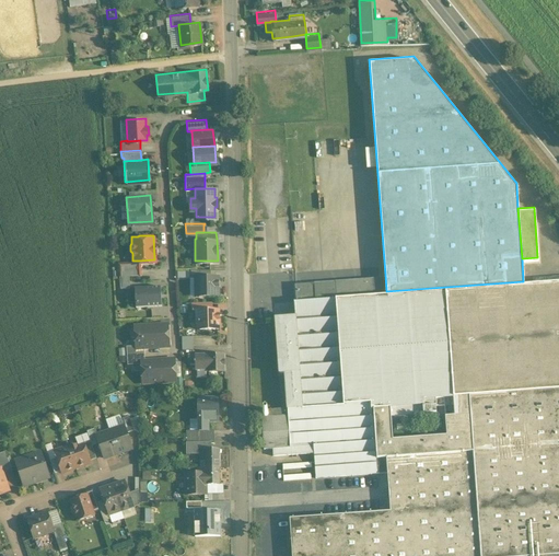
[(132,261),(118,261),(118,274),(128,273),(128,266),(139,265),(139,261),(132,261)]
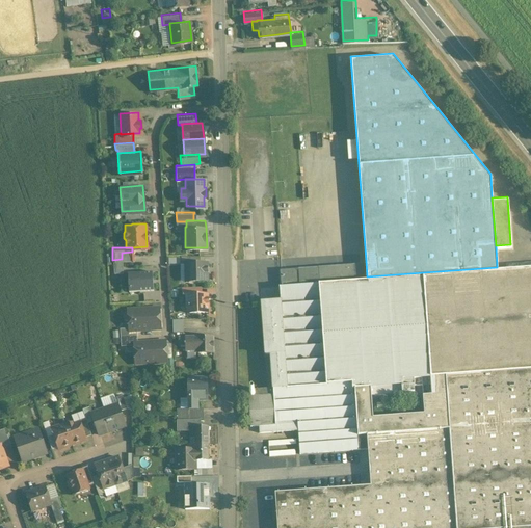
[(530,258),(506,261),(507,267),(530,264),(530,258)]
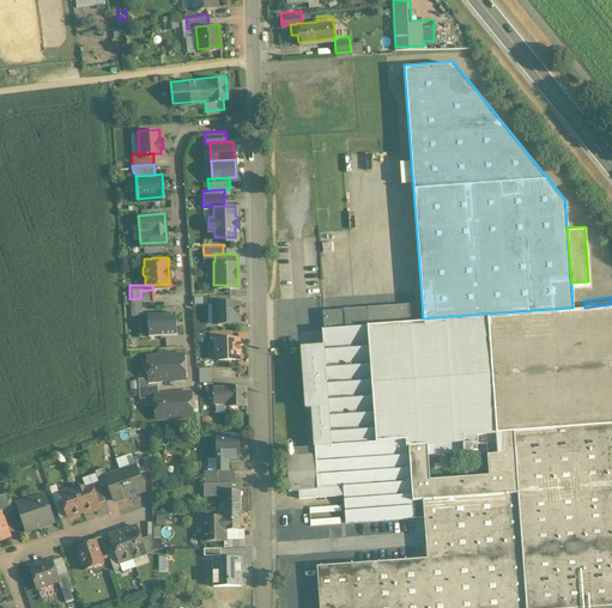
[(140,298),(129,299),(131,312),(141,312),(140,298)]
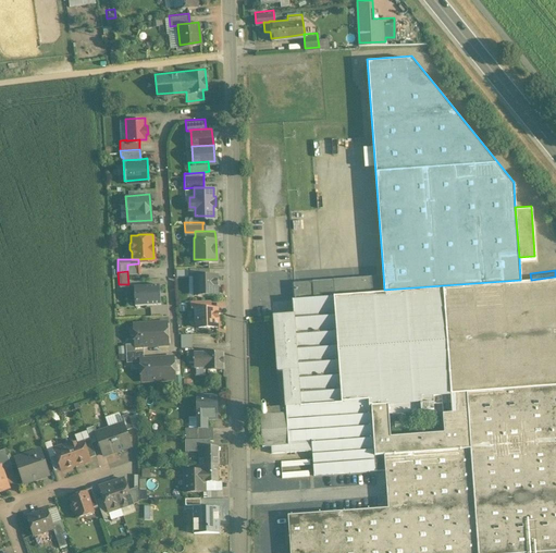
[(209,272),(194,273),(194,282),(197,285),(197,292),(217,292),(215,272),(209,272)]
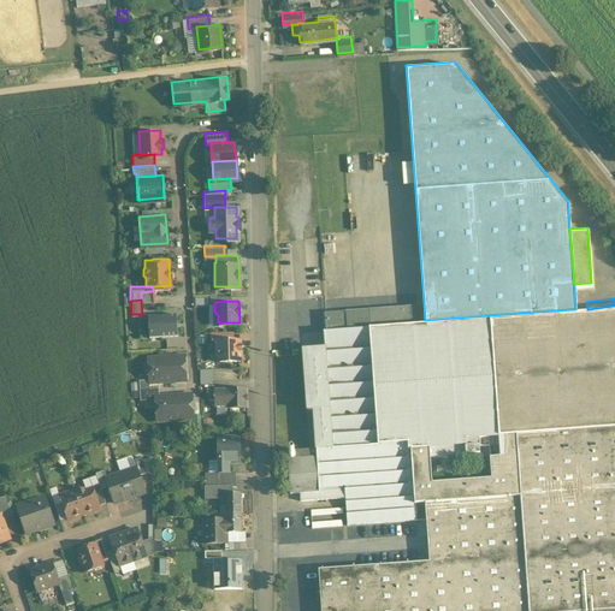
[(424,302),(367,306),(368,325),(425,320),(424,302)]
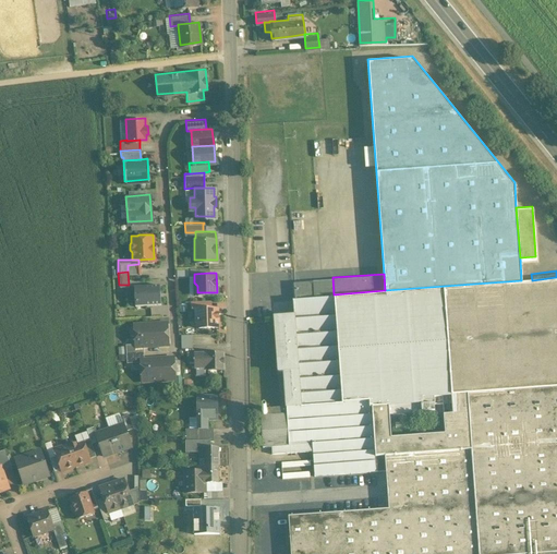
[(385,290),(334,294),(333,277),(293,280),(293,281),(294,298),(292,298),(293,313),(279,314),(274,314),(277,369),(282,369),(285,404),(266,405),(258,406),(259,413),(262,444),(270,444),(270,450),(312,448),(314,472),(375,468),(370,404),(387,402),(388,411),(411,410),(411,411),(423,411),(423,409),(434,408),(433,401),(434,401),(433,394),(452,393),(452,392),(445,286),(385,290)]
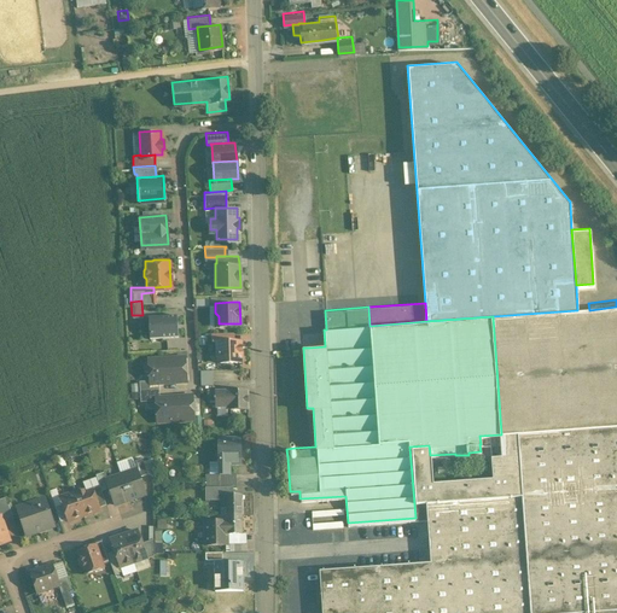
[(577,310),(493,316),(501,433),(616,425),(616,307),(589,310),(577,310)]
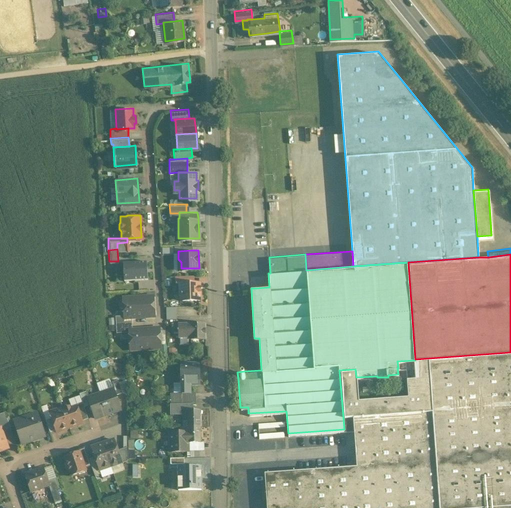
[(146,259),(122,260),(123,278),(147,277),(146,259)]
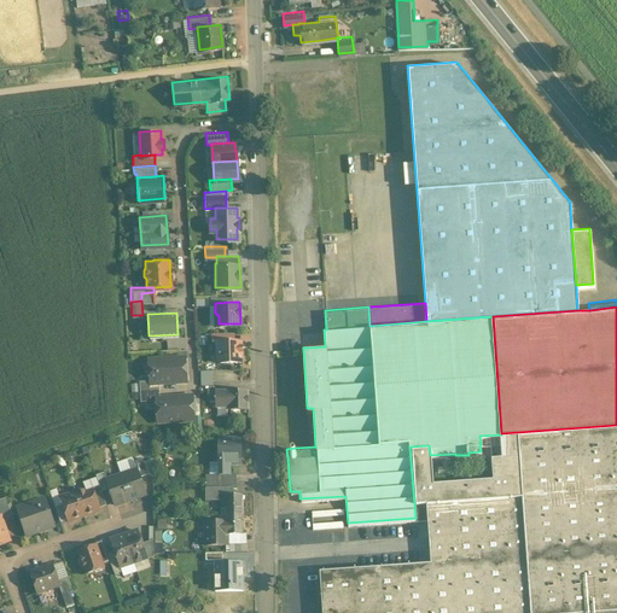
[(219,338),(216,339),(216,350),(219,352),(220,360),(240,360),(240,338),(234,338),(219,338)]
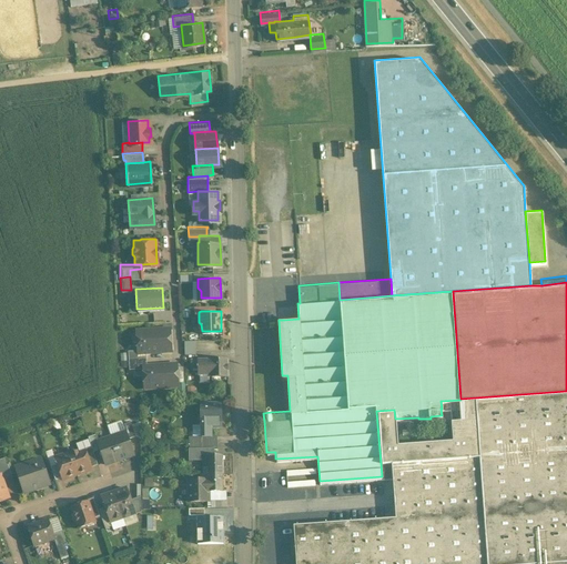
[(169,325),(135,328),(137,348),(138,350),(145,350),(171,348),(169,325)]
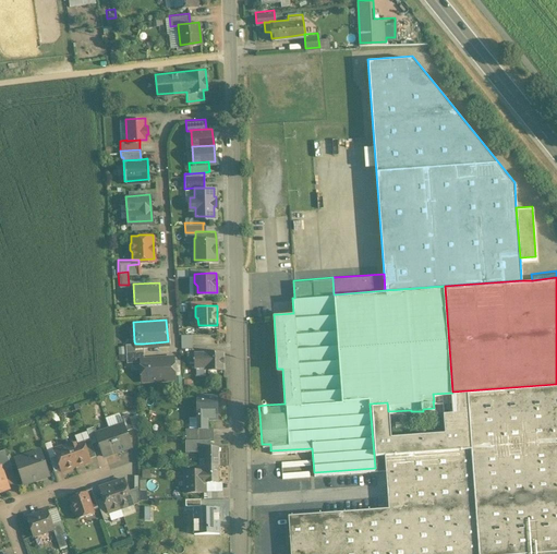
[(192,332),(181,332),(181,345),(192,345),(192,332)]
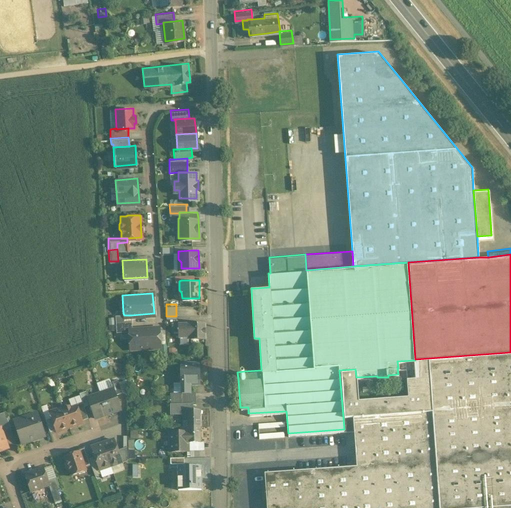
[(123,313),(114,313),(115,322),(131,321),(131,315),(124,315),(123,313)]
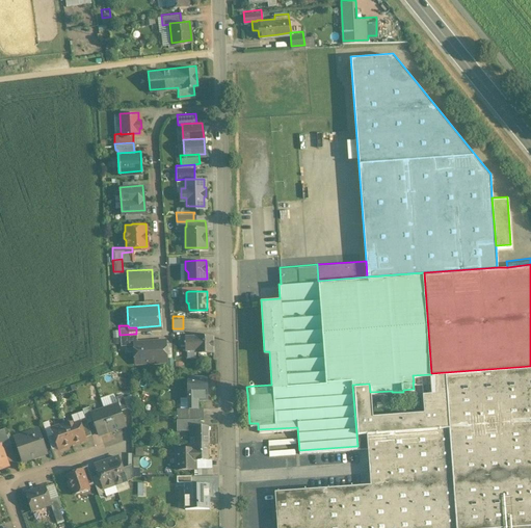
[(212,333),(184,333),(184,342),(184,348),(195,348),(195,350),(213,349),(212,333)]
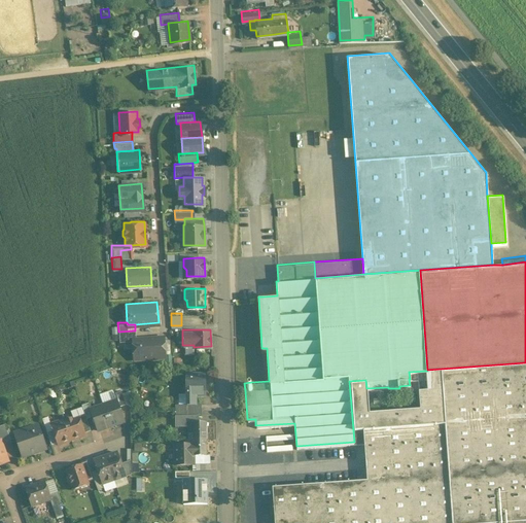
[(135,330),(118,332),(118,340),(132,339),(132,337),(135,337),(135,330)]
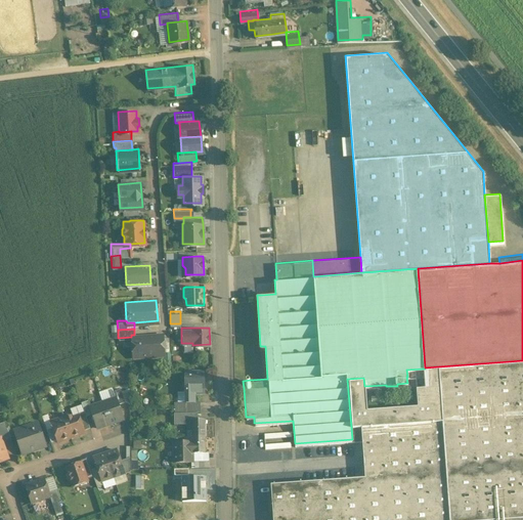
[(134,335),(131,335),(131,337),(133,355),(164,353),(163,349),(162,333),(134,335)]
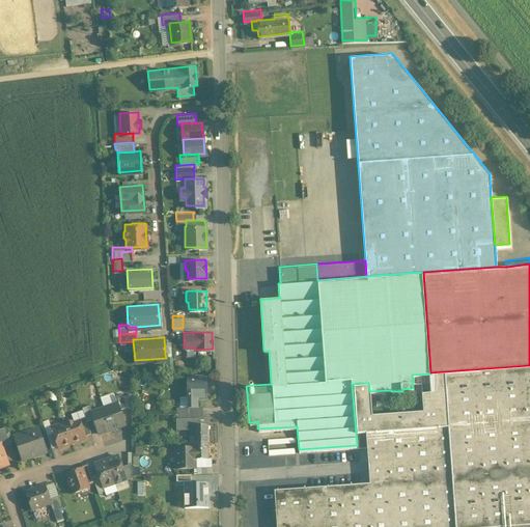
[(529,526),(529,365),(430,372),(430,373),(412,375),(413,382),(420,381),(422,410),(370,414),(364,415),(365,430),(366,445),(369,481),(299,487),(302,526),(529,526)]
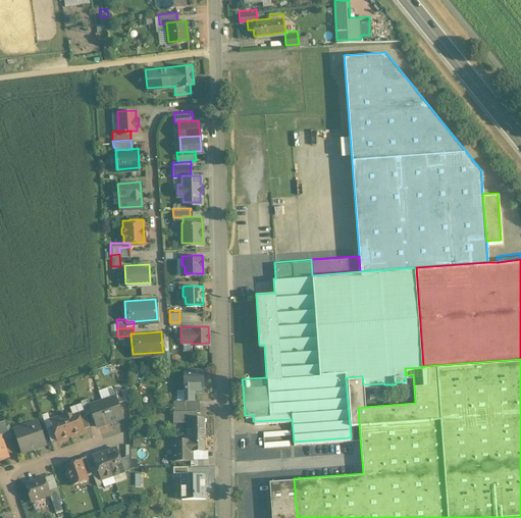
[(202,368),(184,368),(185,385),(193,385),(193,390),(202,389),(202,368)]
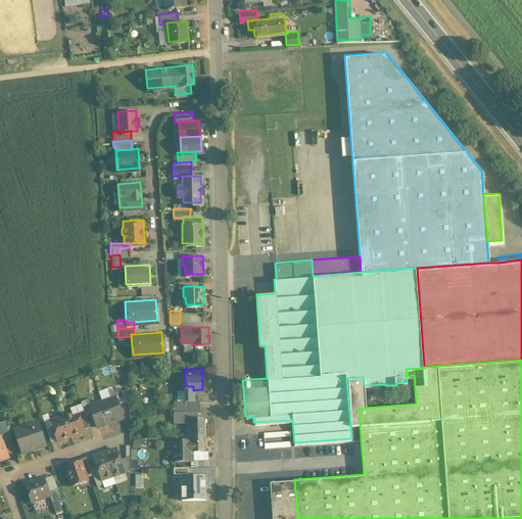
[(363,377),(346,378),(351,438),(361,438),(360,423),(359,409),(365,408),(364,385),(363,377)]
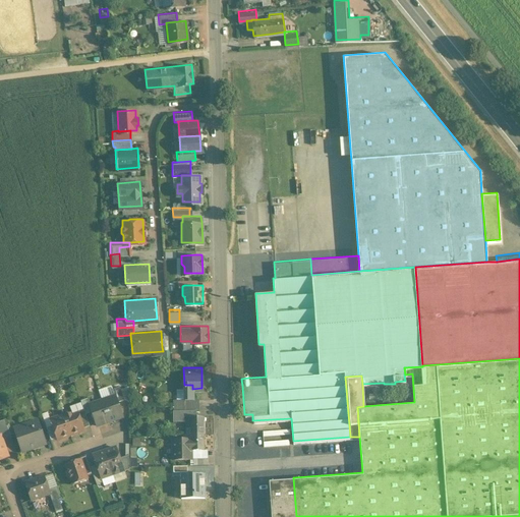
[(119,384),(111,387),(114,393),(116,399),(123,397),(119,384)]
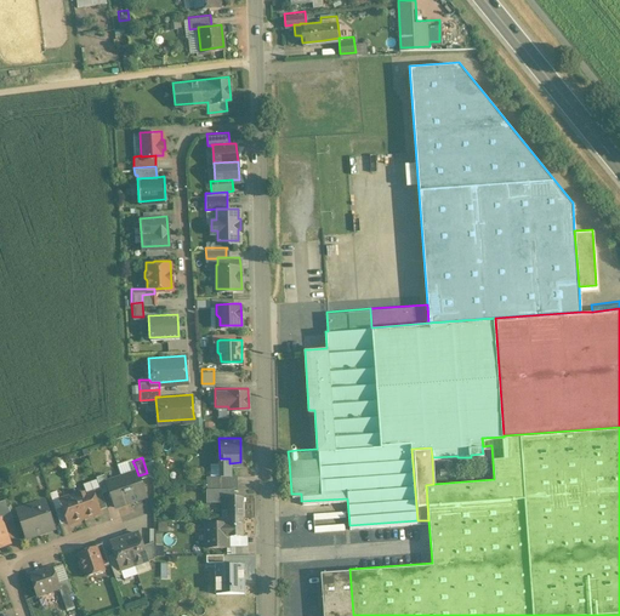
[(136,468),(121,473),(130,498),(144,492),(138,475),(136,468)]
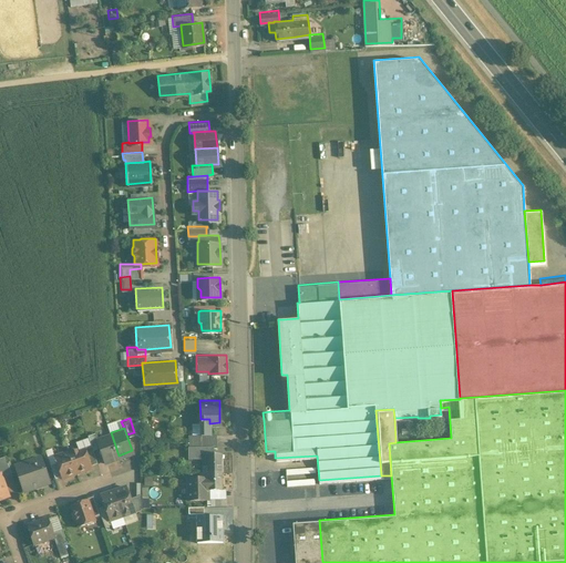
[(94,430),(86,433),(88,436),(91,443),(92,448),(99,446),(96,438),(96,437),(94,430)]
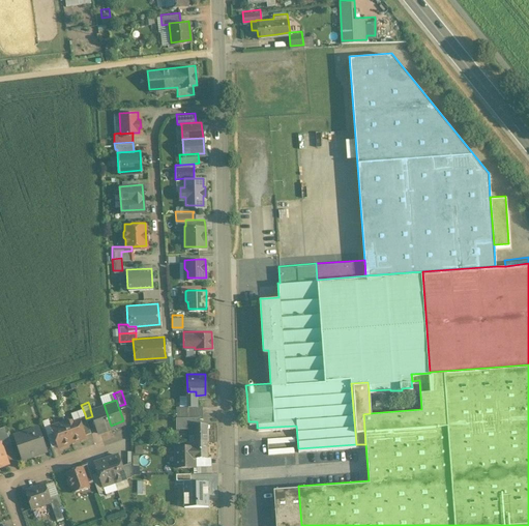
[(90,408),(90,409),(92,416),(97,430),(111,426),(104,404),(90,408)]
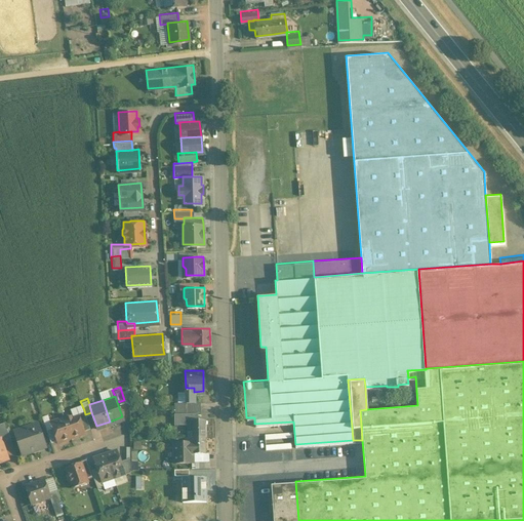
[(81,403),(69,407),(71,412),(64,415),(70,435),(84,430),(83,428),(78,412),(84,410),(81,403)]
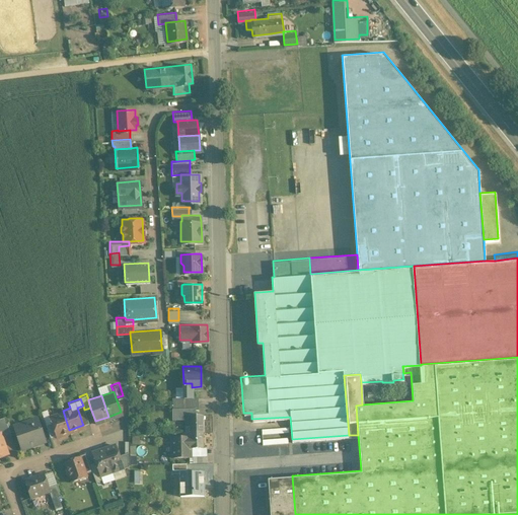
[(84,410),(83,406),(77,408),(82,423),(88,421),(84,410)]
